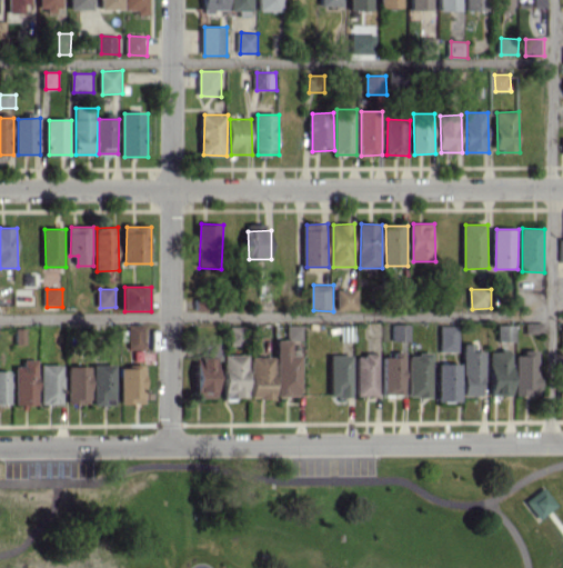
[(340,311),(361,310),(360,290),(340,290),(340,311)]
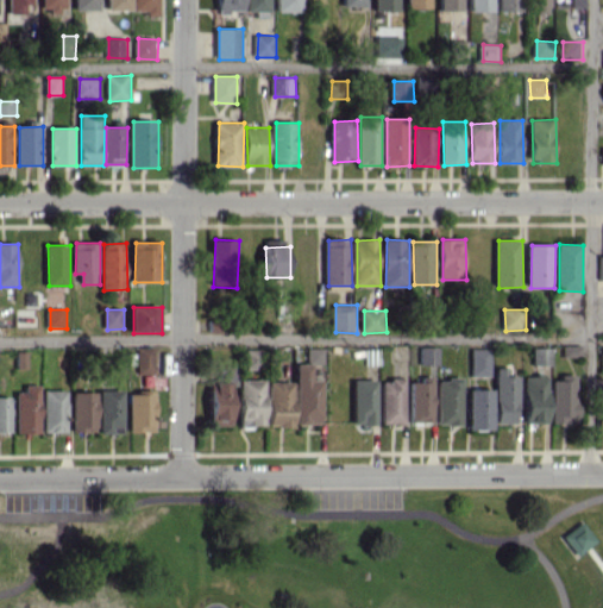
[(585,346),(566,345),(566,357),(585,358),(585,346)]
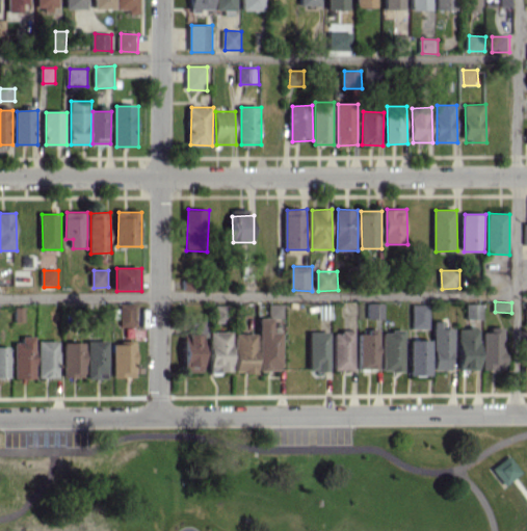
[(137,303),(123,303),(123,322),(138,322),(137,303)]
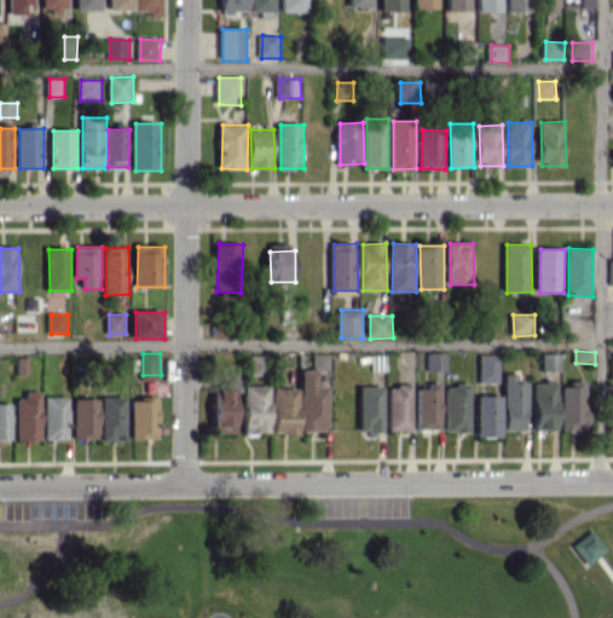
[(449,373),(449,353),(431,353),(431,371),(449,373)]
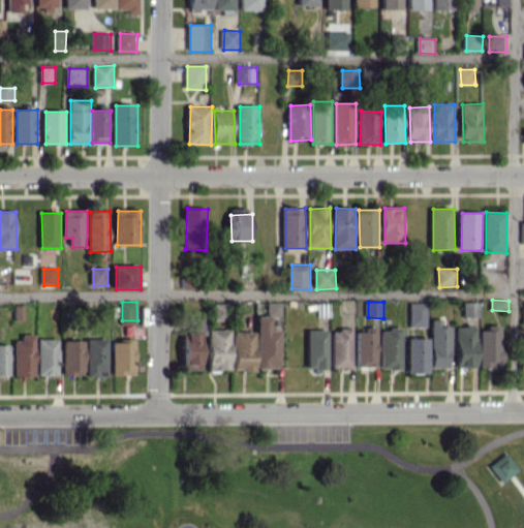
[(283,316),(283,303),(271,303),(270,316),(283,316)]
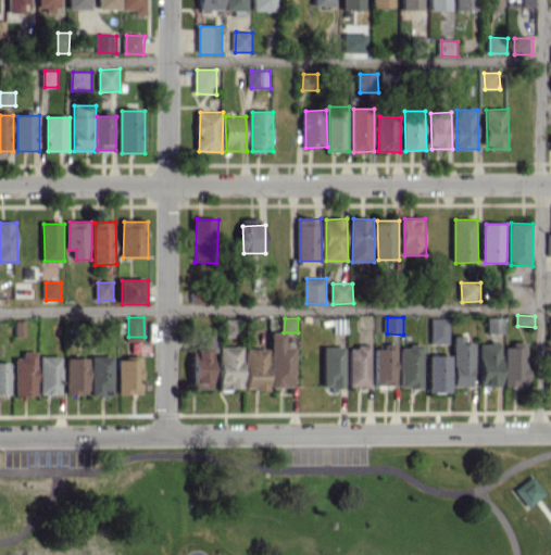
[(451,318),(433,319),(434,344),(451,344),(451,318)]
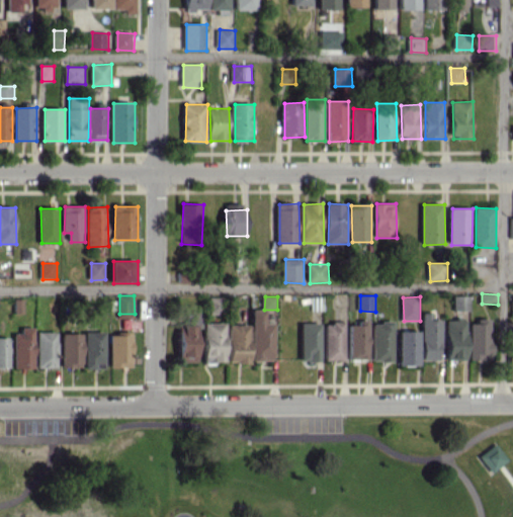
[(456,311),(472,311),(472,296),(455,296),(456,311)]
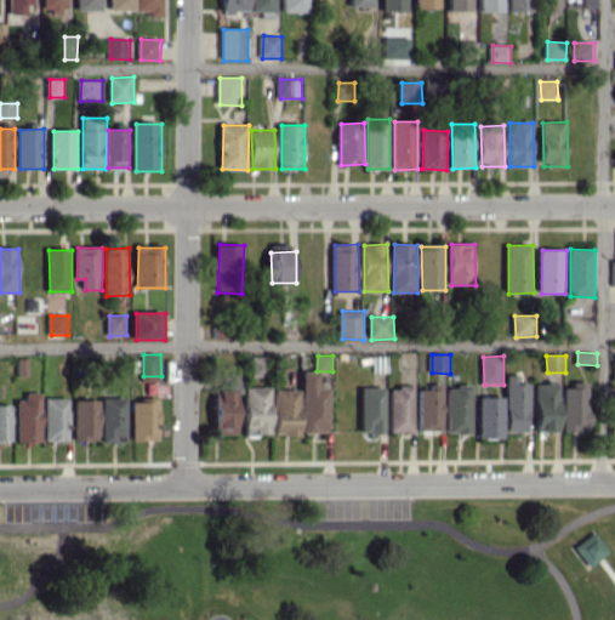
[(254,376),(267,376),(268,357),(254,357),(254,376)]
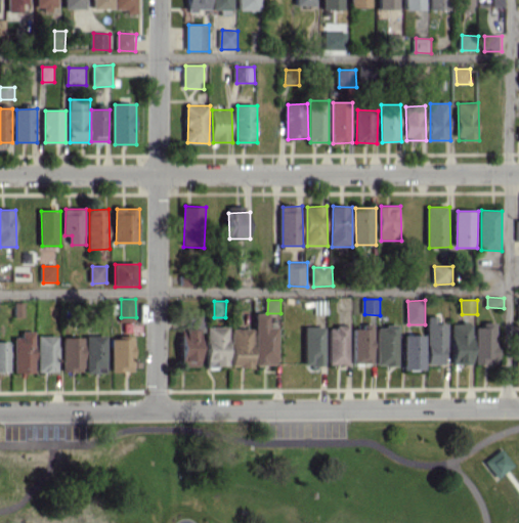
[(278,328),(270,328),(270,313),(256,314),(257,365),(279,365),(278,328)]
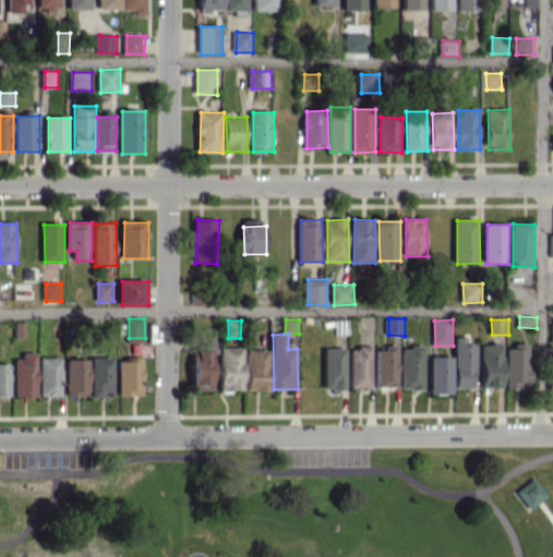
[(478,344),(468,344),(469,338),(457,337),(456,388),(477,388),(478,344)]
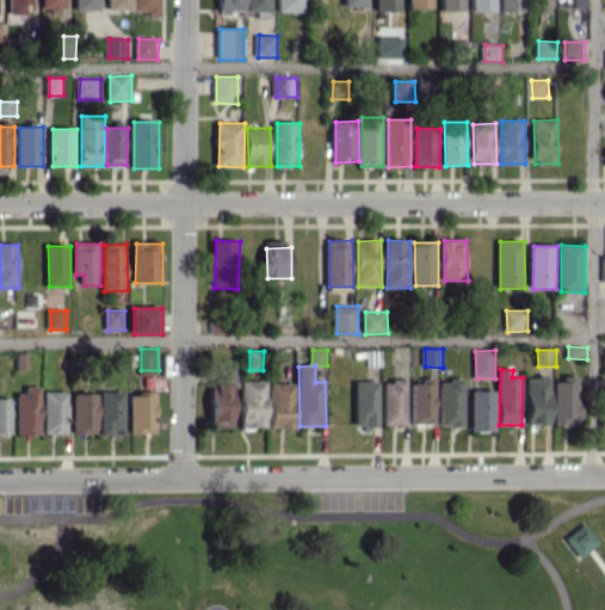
[(528,377),(529,425),(551,425),(551,377),(528,377)]
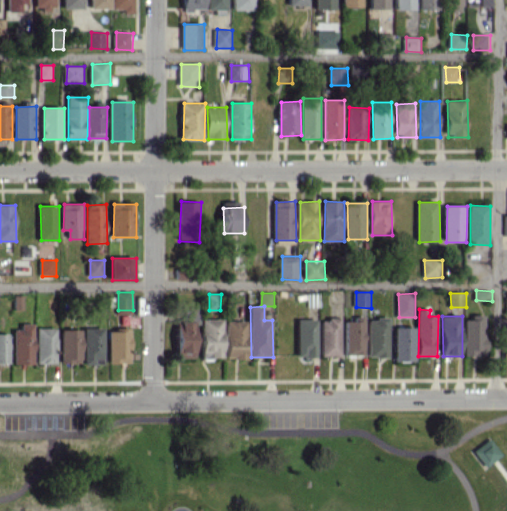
[(486,357),(487,317),(467,317),(466,356),(486,357)]
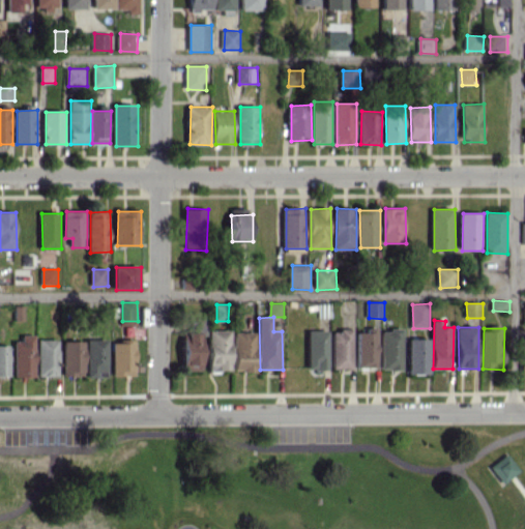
[(354,369),(354,330),(334,330),(334,369),(354,369)]
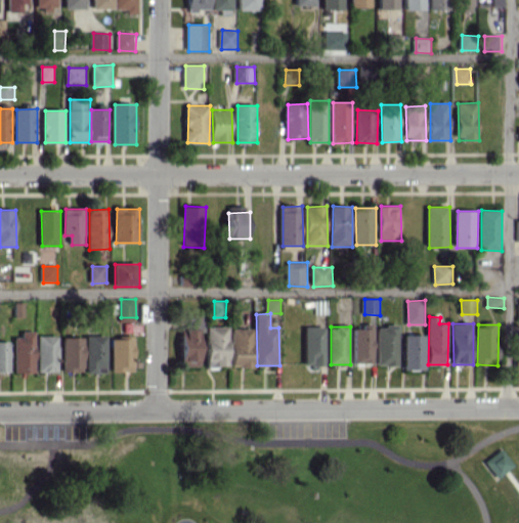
[(375,364),(375,327),(356,327),(355,363),(375,364)]
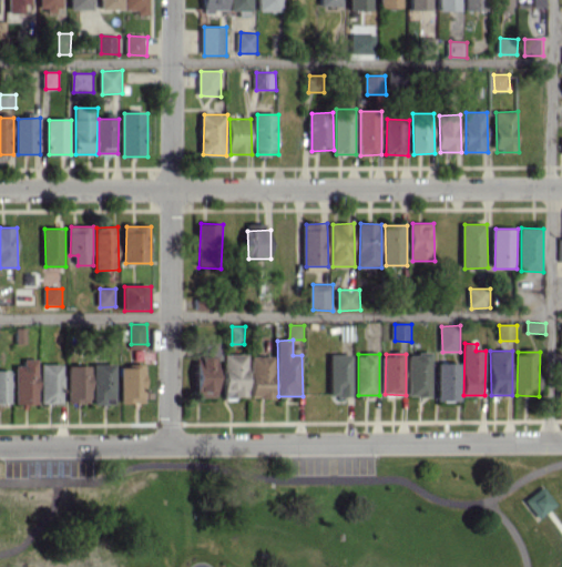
[(432,354),(411,354),(410,397),(432,397),(432,354)]
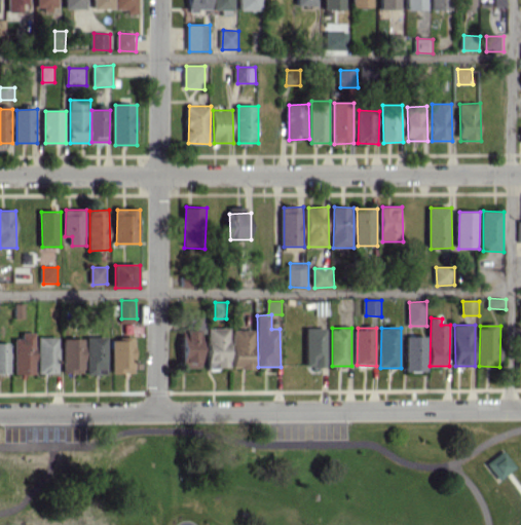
[(210,368),(230,369),(231,329),(210,329),(210,368)]
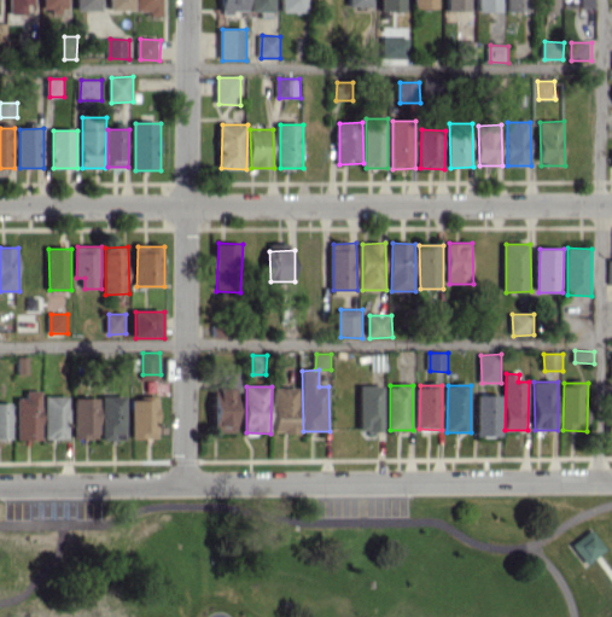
[(386,386),(362,386),(361,431),(385,432),(386,386)]
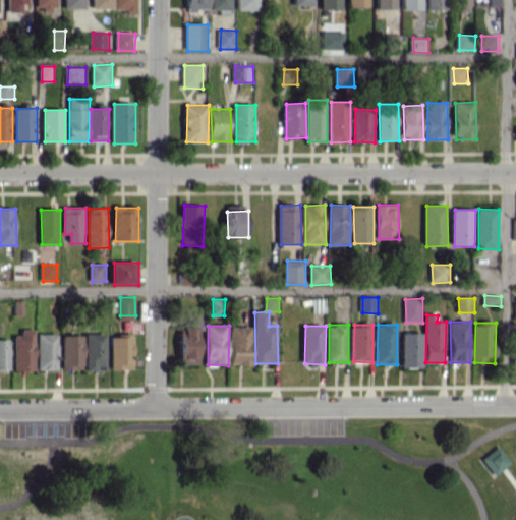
[(252,327),(232,328),(233,365),(253,365),(252,327)]
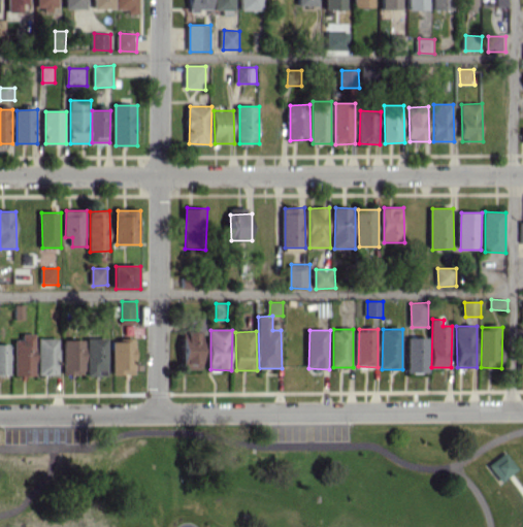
[(202,332),(184,332),(184,369),(202,369),(202,332)]
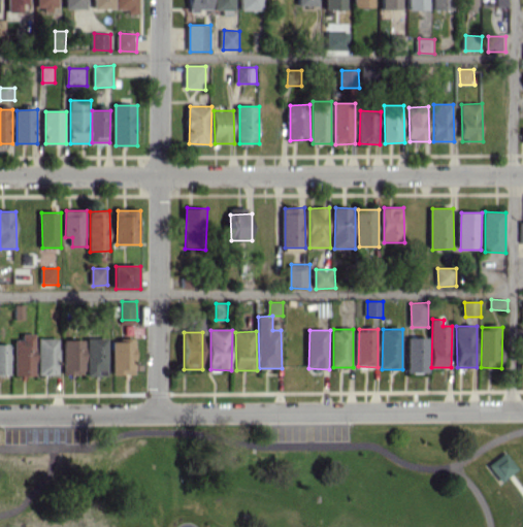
[(17,340),(17,376),(37,376),(37,334),(24,334),(24,340),(17,340)]
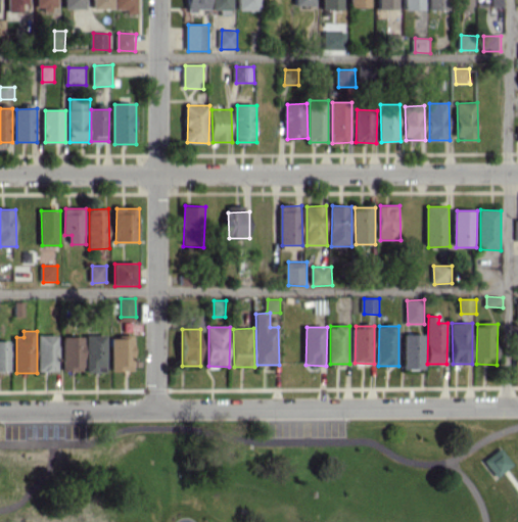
[(425,334),(405,335),(406,370),(426,369),(425,334)]
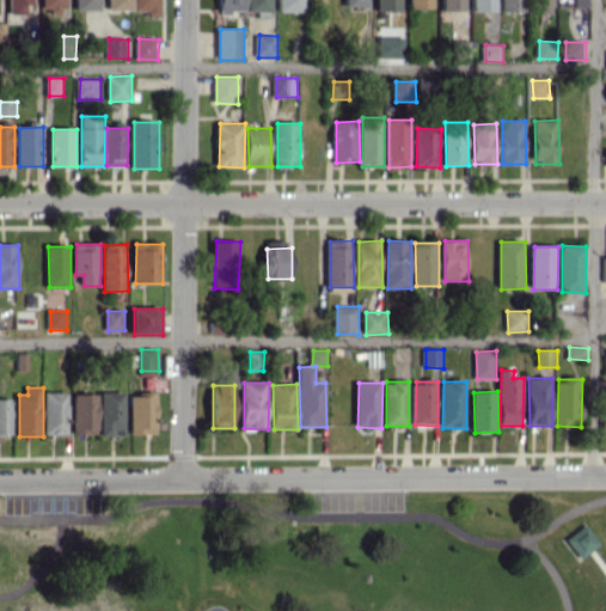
[(46,434),(71,435),(71,393),(47,392),(46,434)]
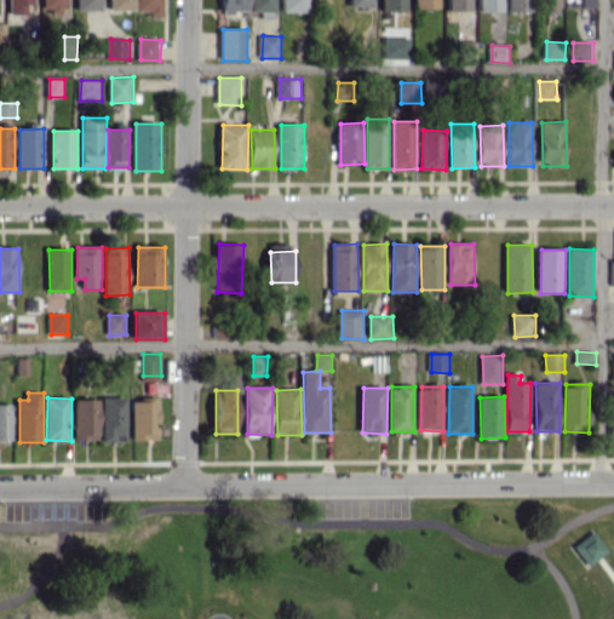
[(127,397),(104,399),(104,442),(128,442),(127,397)]
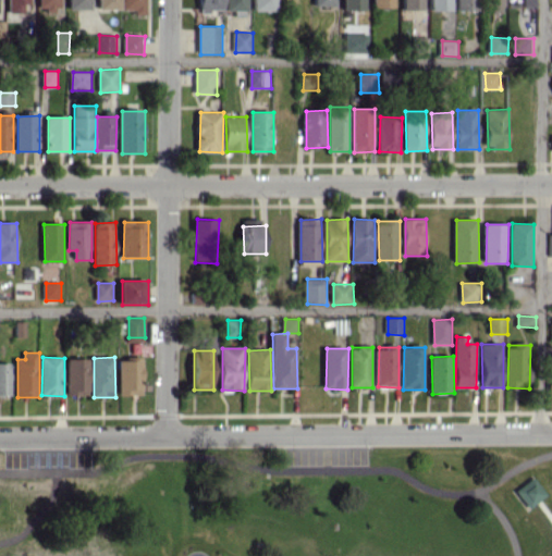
[(121,359),(121,395),(145,395),(145,358),(121,359)]
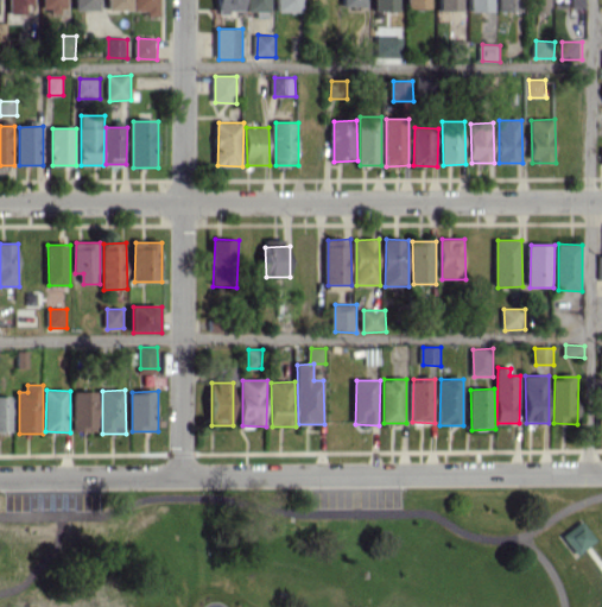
[(100,392),(76,392),(75,431),(100,432),(100,392)]
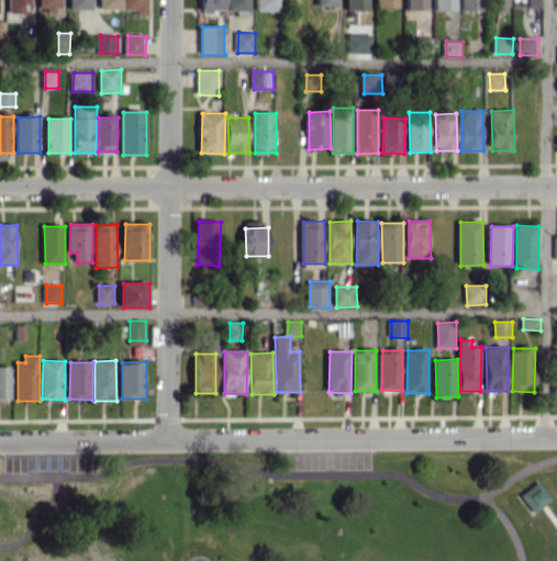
[(0,399),(12,399),(12,367),(0,367),(0,399)]
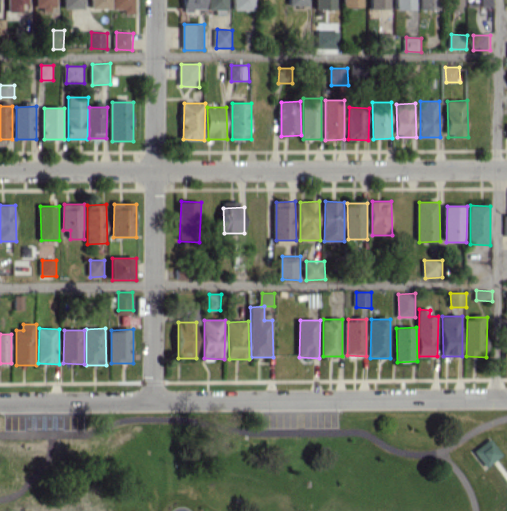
[(489,469),(477,452),(493,439),(505,456),(489,469)]
